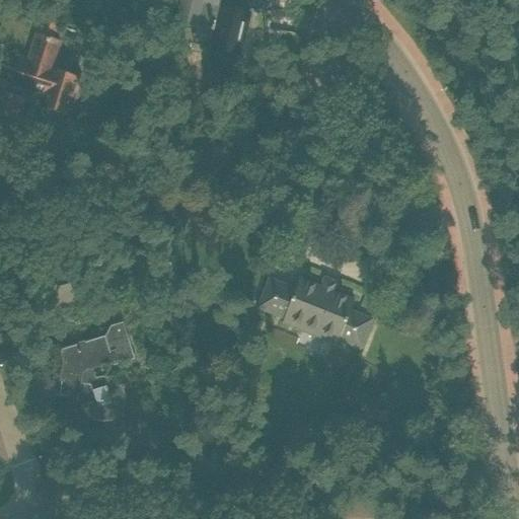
[(177,0),(172,26),(173,27),(174,25),(195,30),(194,31),(196,32),(197,28),(212,31),(208,50),(239,57),(249,13),(245,12),(246,7),(227,2),(225,8),(219,6),(220,0),(177,0)]
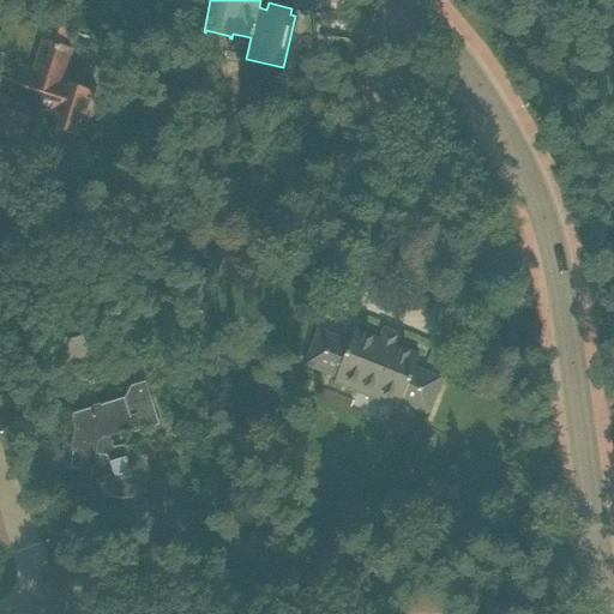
[(46,126),(82,137),(88,116),(91,118),(95,104),(91,103),(94,96),(60,85),(71,52),(56,47),(59,43),(62,44),(67,32),(52,26),(46,43),(42,42),(31,76),(25,74),(17,103),(49,113),(46,126)]
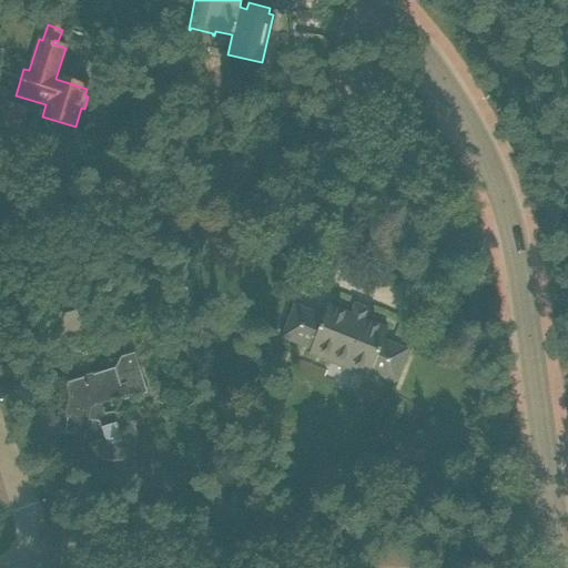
[(0,140),(16,145),(28,109),(6,101),(10,90),(0,85),(0,140)]
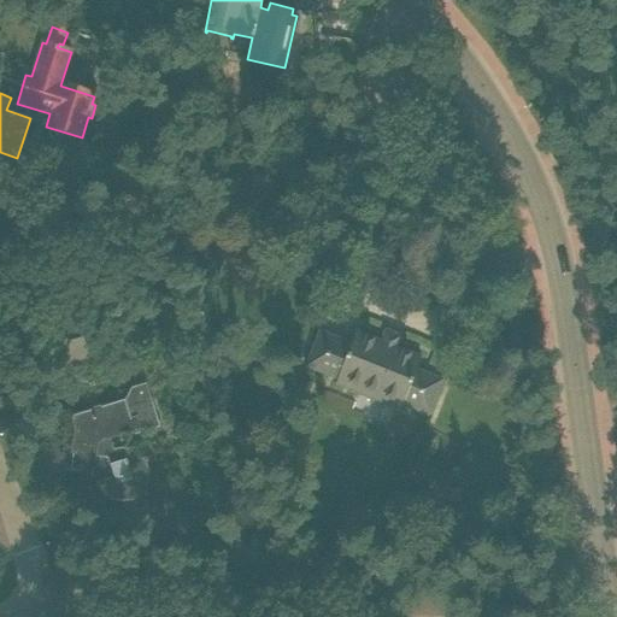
[(319,331),(305,368),(336,380),(334,385),(358,394),(394,409),(400,411),(401,406),(428,416),(442,381),(416,370),(421,358),(395,348),(398,342),(382,336),(380,342),(356,331),(351,344),(319,331)]
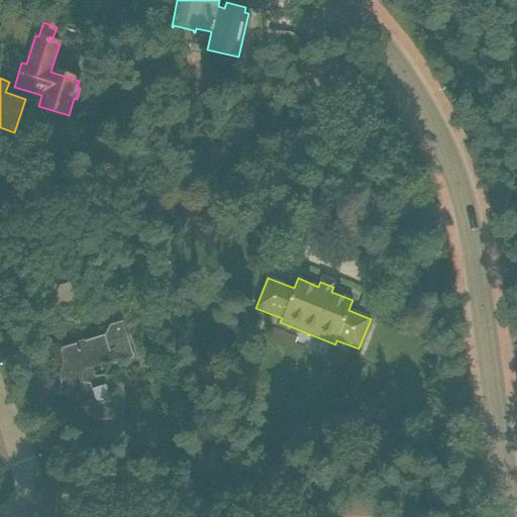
[(80,387),(80,388),(80,389),(81,389),(81,390),(83,392),(84,392),(86,392),(92,391),(95,400),(80,404),(81,406),(81,408),(82,409),(83,411),(86,414),(89,417),(92,419),(94,419),(96,420),(98,420),(101,421),(103,420),(105,420),(107,420),(109,419),(111,418),(113,417),(114,416),(116,415),(117,414),(118,412),(121,389),(120,385),(118,382),(115,380),(111,378),(107,377),(103,376),(99,376),(95,377),(92,369),(107,364),(107,365),(133,356),(121,321),(109,325),(104,334),(76,342),(76,344),(60,349),(64,362),(62,374),(36,382),(41,398),(49,395),(54,394),(58,395),(76,397),(78,383),(81,384),(81,385),(80,385),(80,387)]
